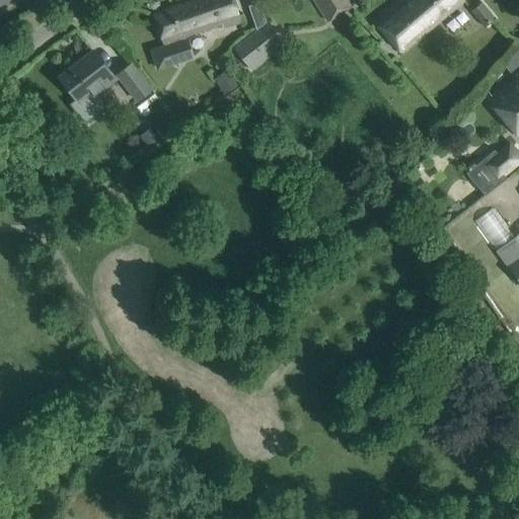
[(0,0),(0,9),(11,0),(0,0)]
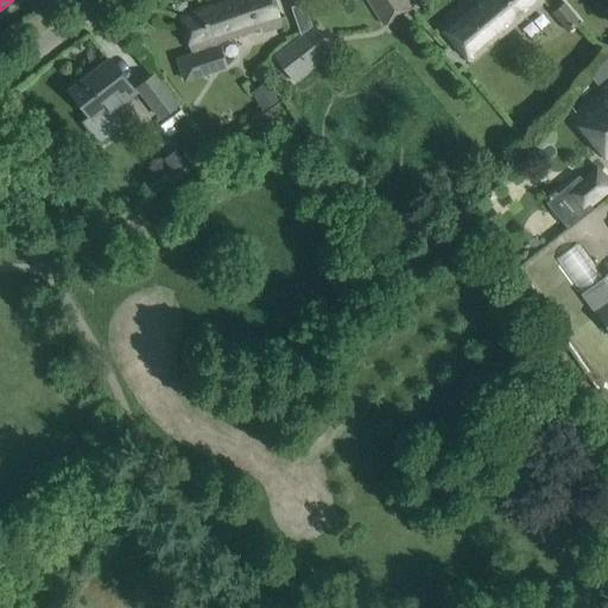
[(282,25),(277,10),(273,0),(230,0),(179,17),(190,51),(192,50),(195,54),(178,59),(184,80),(226,67),(217,42),(259,29),(260,32),(282,25)]
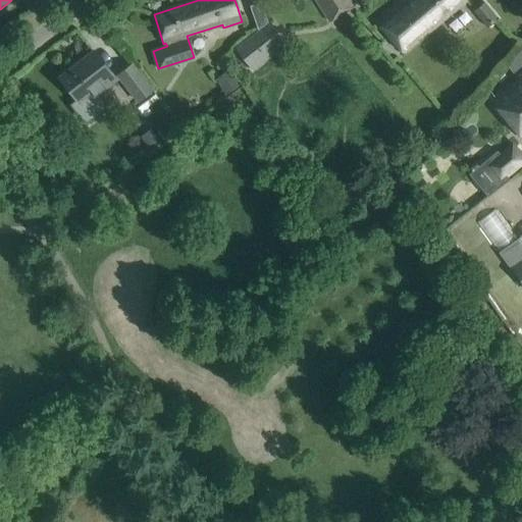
[(312,0),(327,24),(356,7),(352,0),(312,0)]
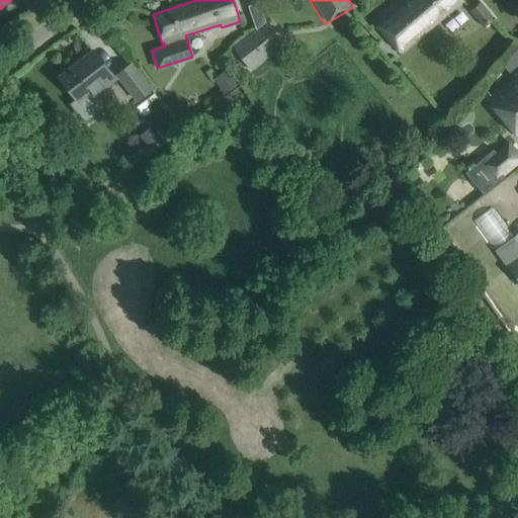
[(397,0),(373,20),(400,53),(448,13),(463,0),(397,0)]
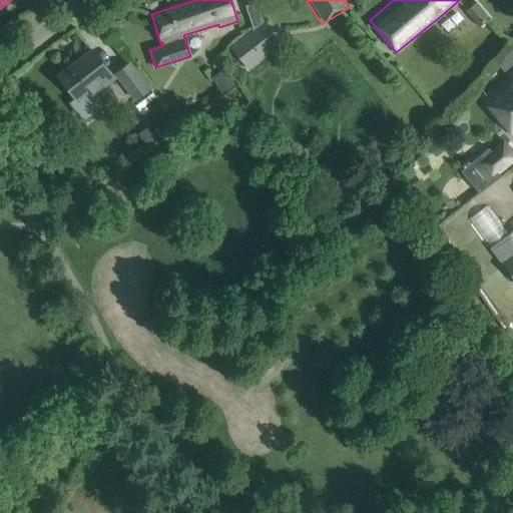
[(479,29),(490,21),(477,6),(467,14),(479,29)]
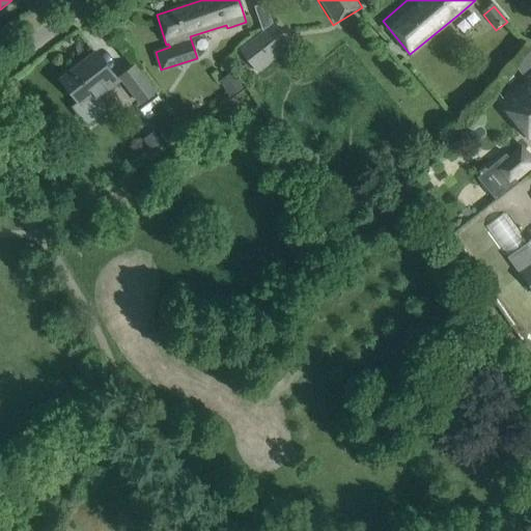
[(275,20),(240,48),(257,72),(278,55),(276,52),(291,40),(275,20)]
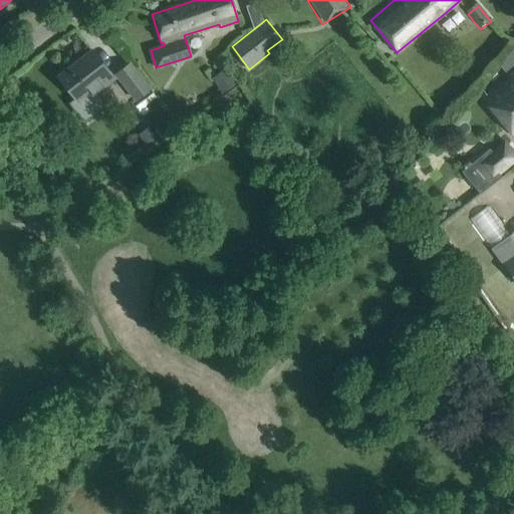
[(513,48),(501,65),(505,70),(513,63),(513,48)]
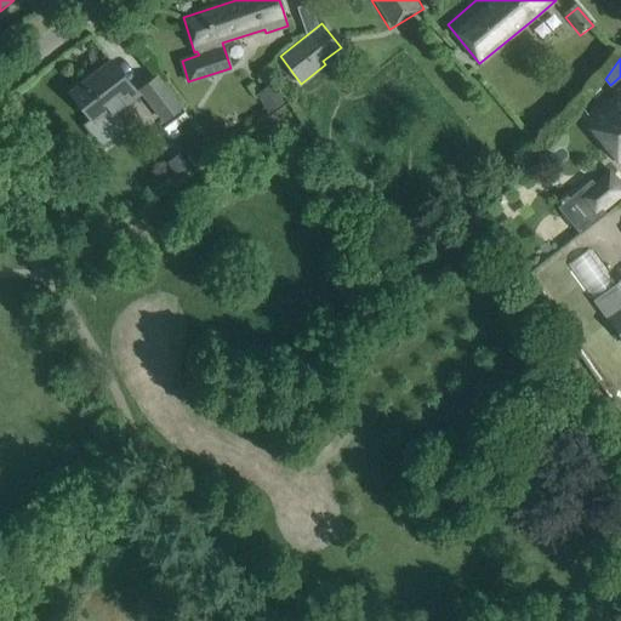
[(126,80),(112,61),(72,92),(86,110),(92,119),(118,98),(121,104),(137,92),(126,80)]
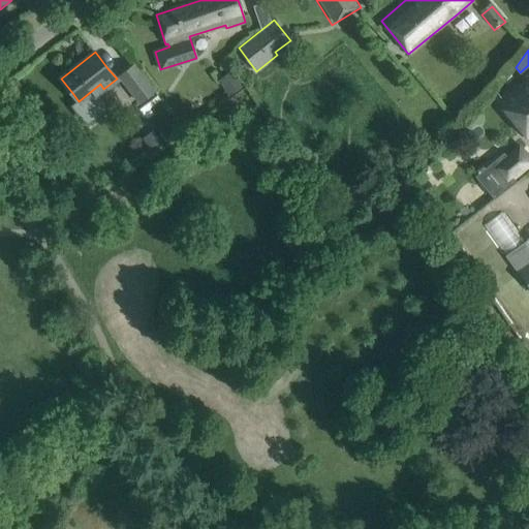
[(135,67),(121,79),(139,102),(153,92),(155,91),(136,67),(135,67)]
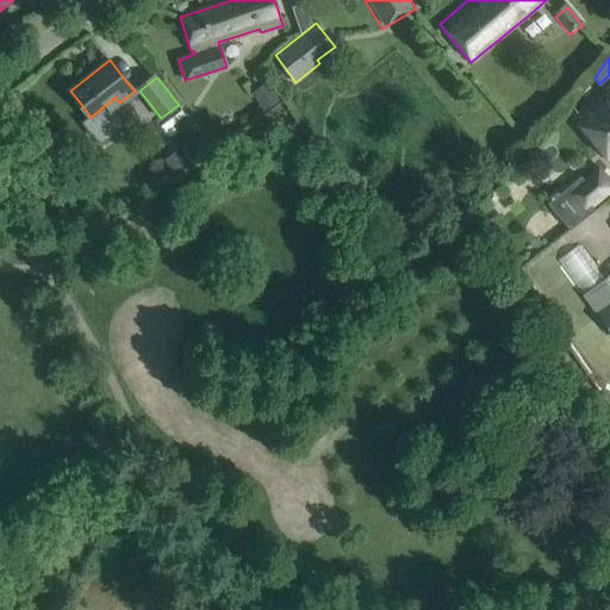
[(609,88),(574,120),(609,160),(609,88)]
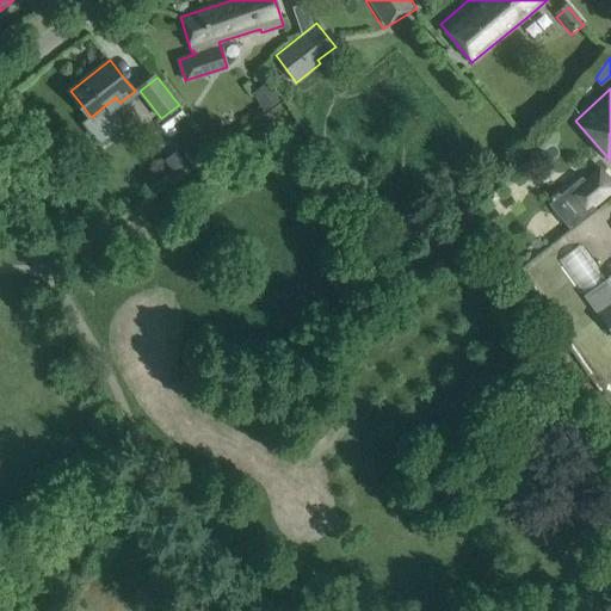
[(253,99),(265,115),(272,110),(261,94),(253,99)]
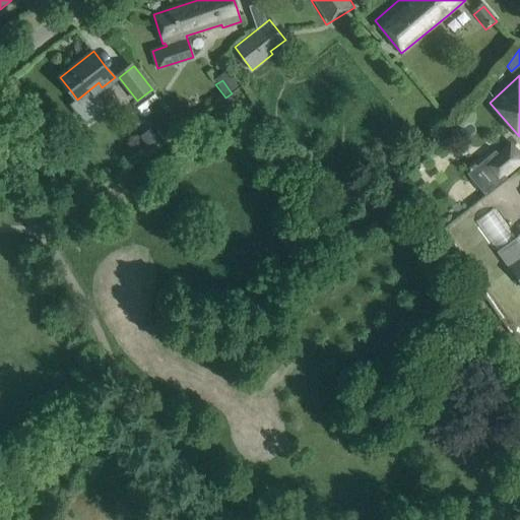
[(155,92),(144,101),(147,106),(159,96),(155,92)]
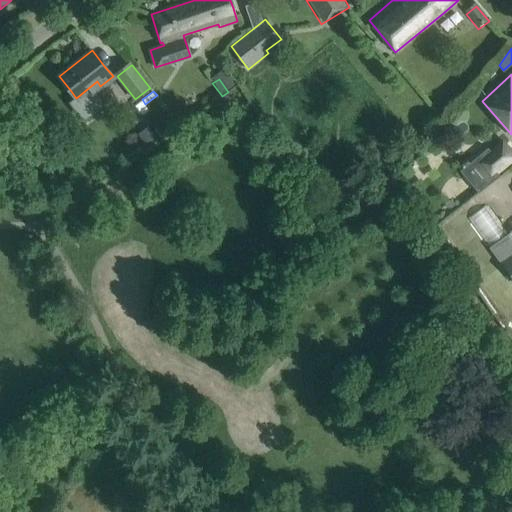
[(511,148),(504,140),(479,160),(492,176),(511,159),(511,148)]
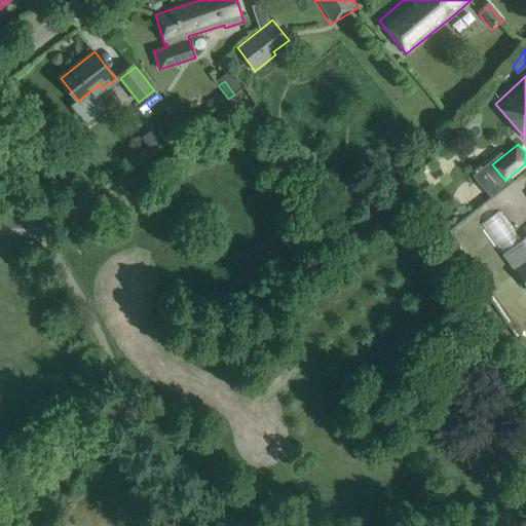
[(525,252),(500,213),(487,222),(525,282),(525,252)]
